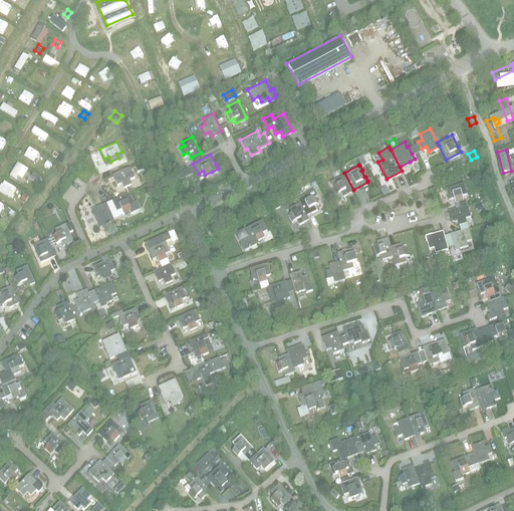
[(130,178),(134,176),(130,166),(112,174),(116,184),(121,181),(123,186),(132,183),(130,178)]
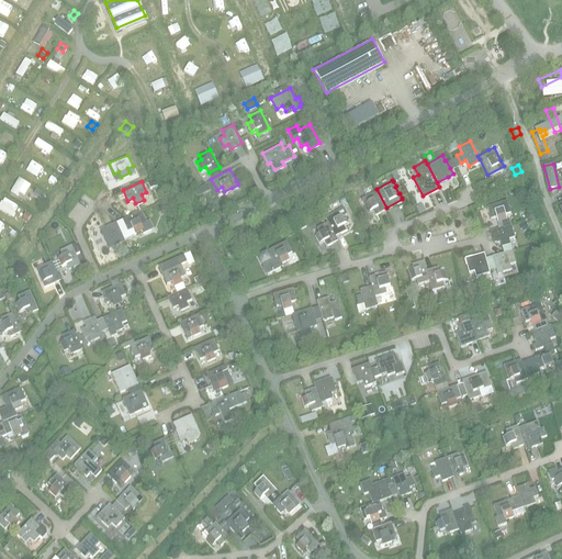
[(36,187),(34,191),(42,197),(45,192),(36,187)]
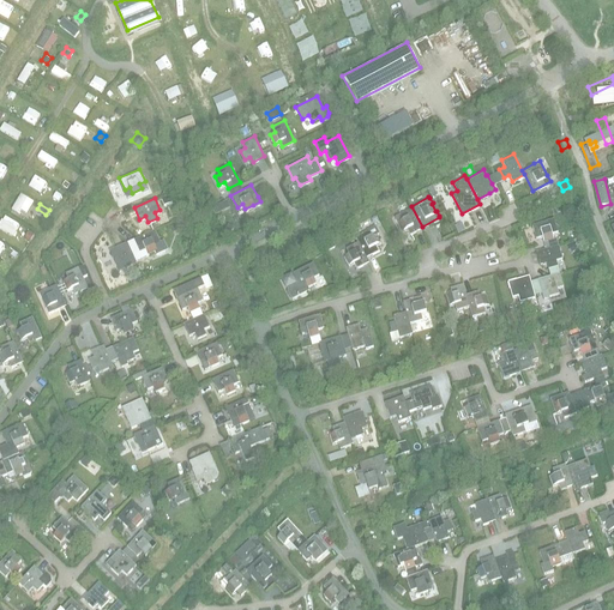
[(422,227),(411,206),(396,215),(395,216),(402,229),(407,227),(410,233),(422,227)]
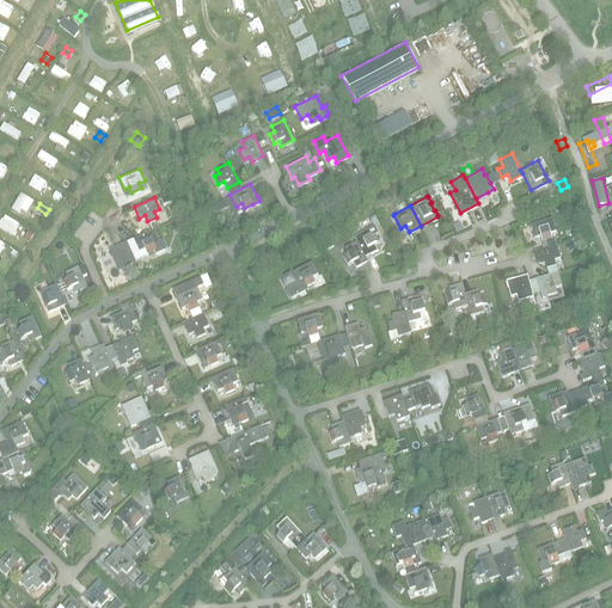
[(531,223),(534,237),(540,234),(543,240),(552,238),(550,232),(557,231),(552,216),(531,223)]
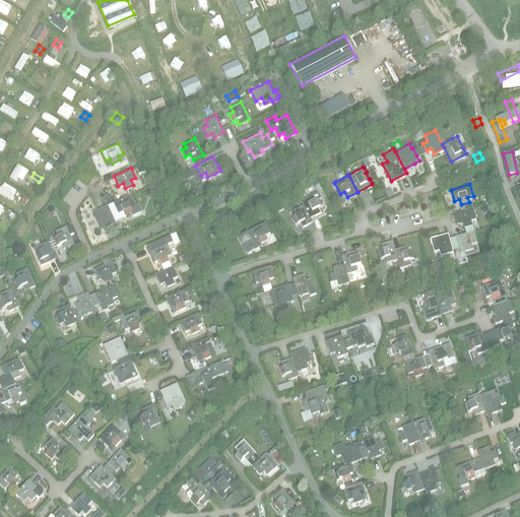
[(152,187),(144,190),(146,195),(154,192),(152,187)]
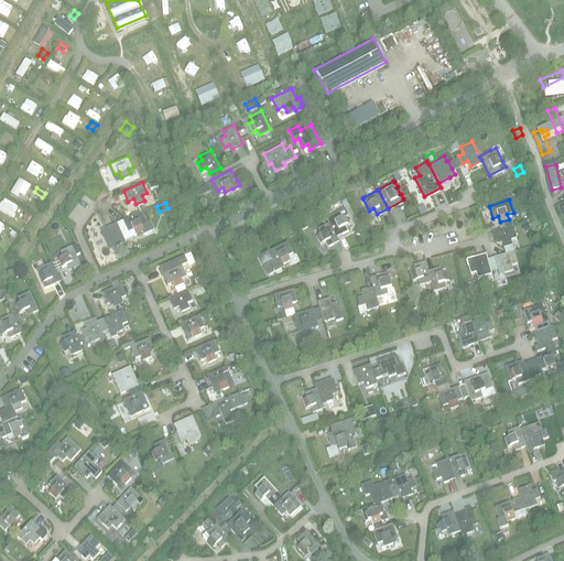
[(208,204),(205,209),(209,213),(214,207),(208,204)]
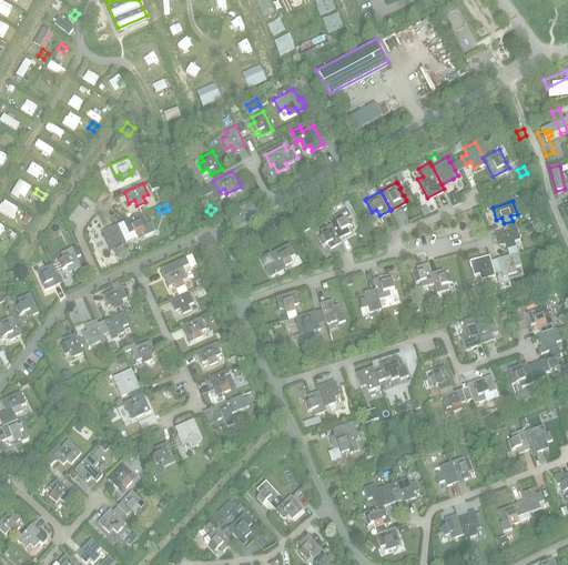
[(338,212),(328,218),(331,222),(338,236),(351,230),(348,224),(351,223),(347,217),(351,214),(347,208),(340,211),(340,212),(340,213),(338,212)]
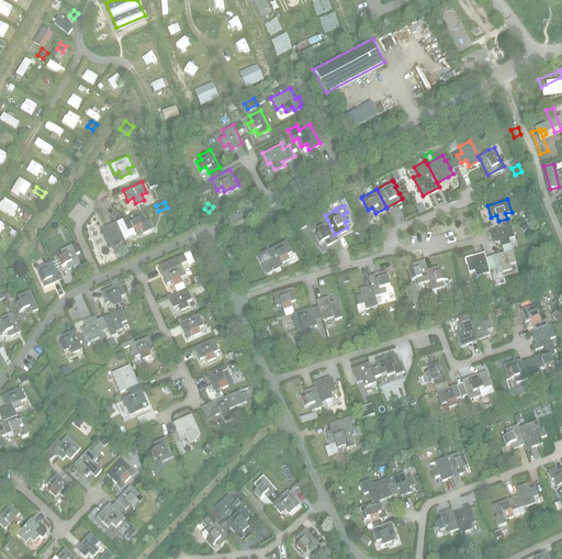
[(26,209),(22,215),(27,219),(32,212),(26,209)]
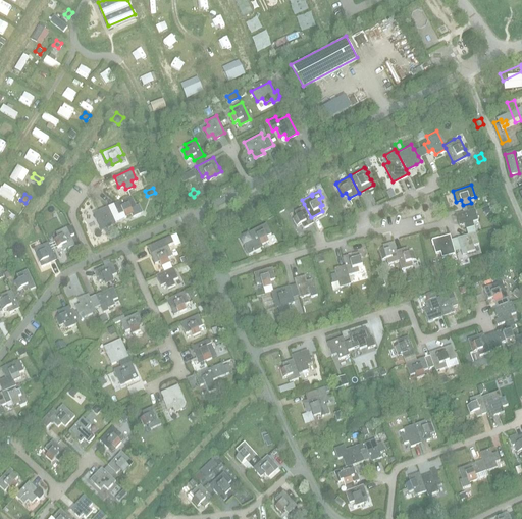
[(113,202),(117,213),(122,211),(124,215),(131,213),(133,215),(140,212),(141,208),(138,203),(136,205),(131,195),(114,202),(113,202)]
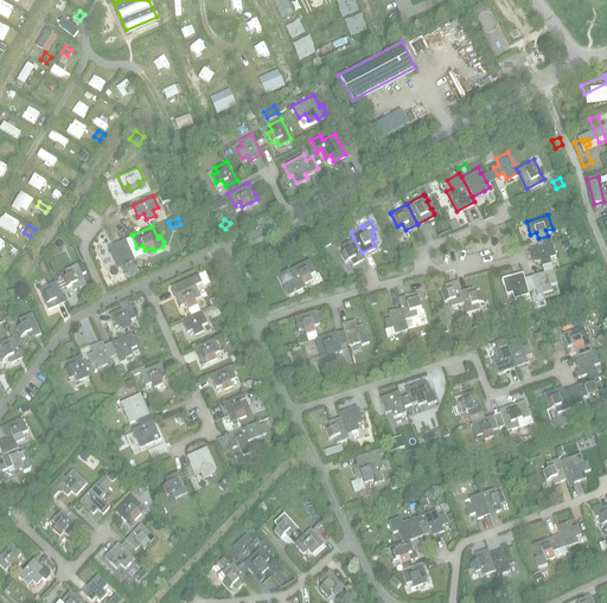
[(353,237),(352,238),(342,243),(344,249),(340,251),(345,261),(350,258),(352,264),(364,257),(362,252),(353,237)]
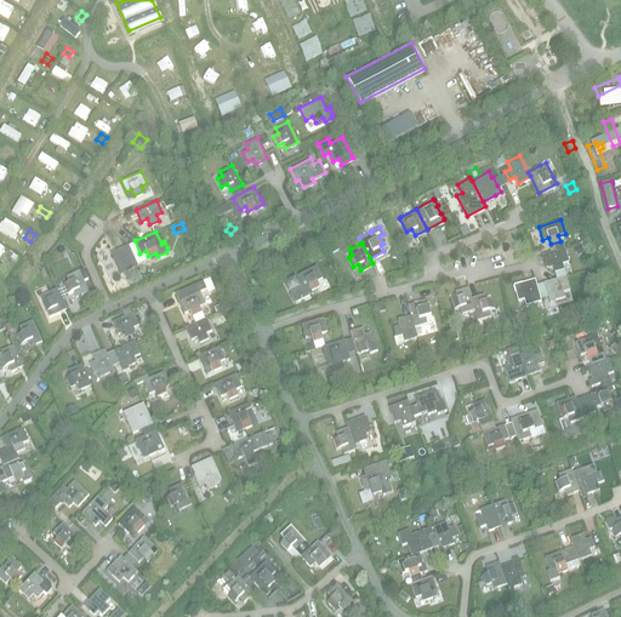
[(117,249),(112,251),(121,273),(126,270),(137,264),(129,244),(119,247),(117,249)]
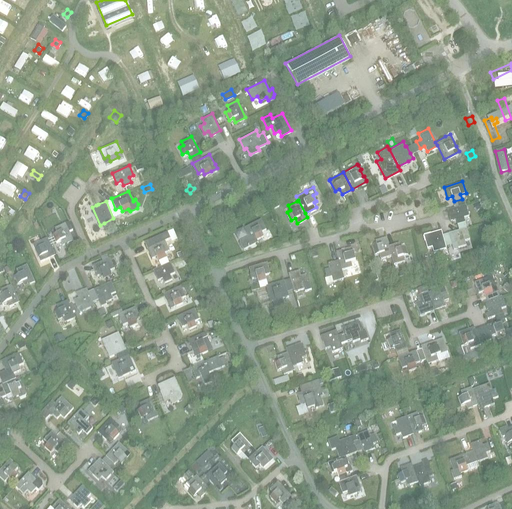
[(464,216),(469,214),(466,203),(447,209),(450,220),(456,219),(457,223),(465,221),(464,216)]
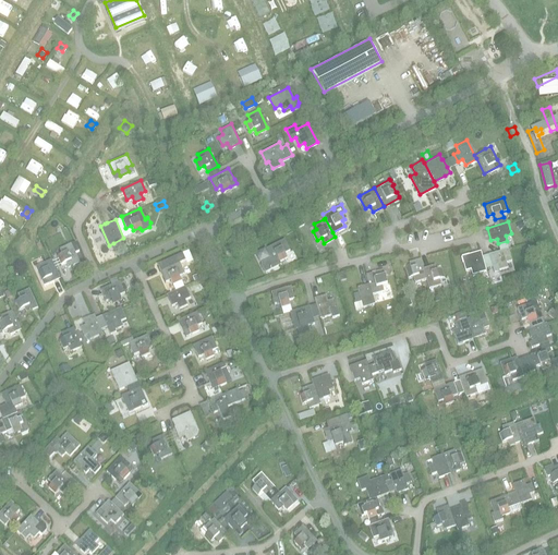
[(266,246),(270,255),(261,261),(266,270),(281,263),(280,260),(288,256),(284,251),(290,249),(284,237),(266,246)]
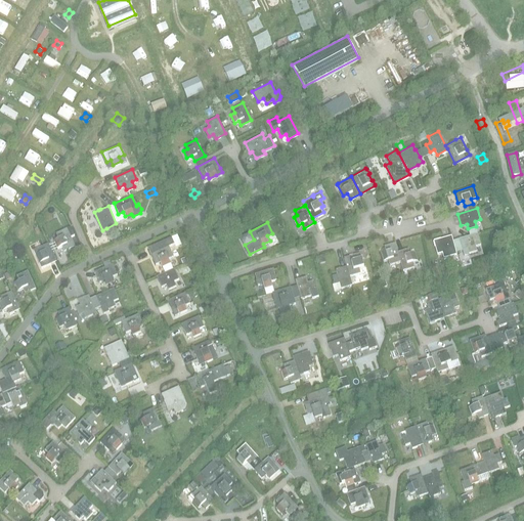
[(54,240),(57,247),(61,245),(64,250),(75,245),(67,227),(56,232),(58,237),(54,240)]
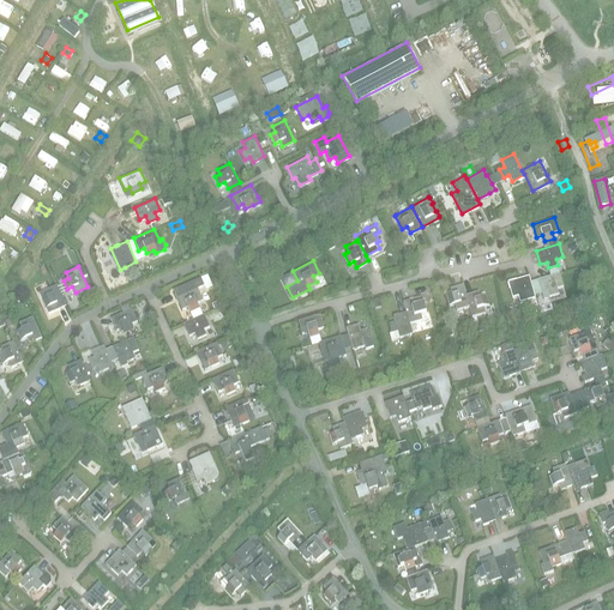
[(138,267),(131,271),(134,278),(142,275),(138,267)]
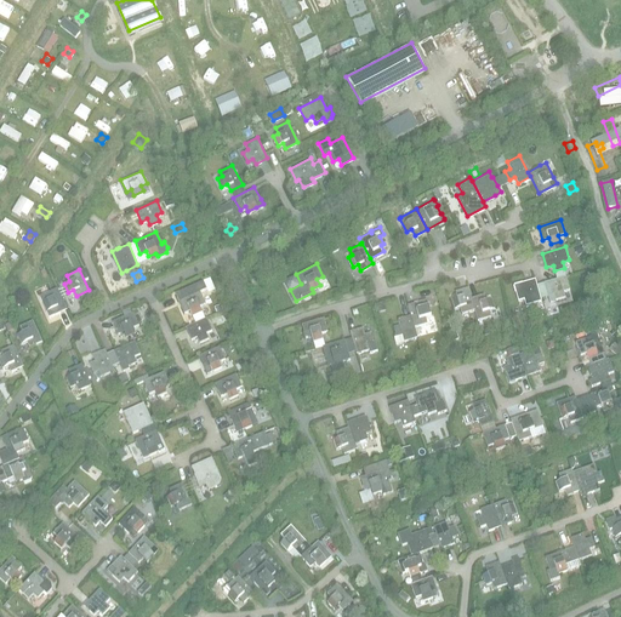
[(581,273),(584,283),(592,281),(590,270),(581,273)]
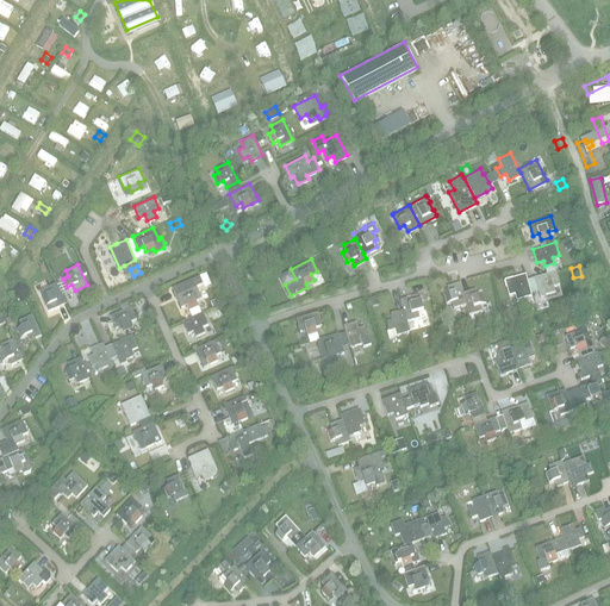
[(534,276),(539,294),(554,291),(553,285),(559,282),(555,269),(534,276)]
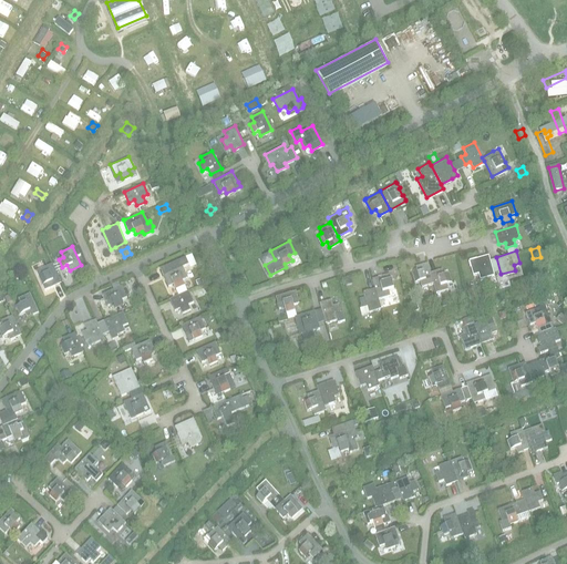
[(471,258),(475,273),(481,272),(482,277),(494,274),(488,254),(471,258)]
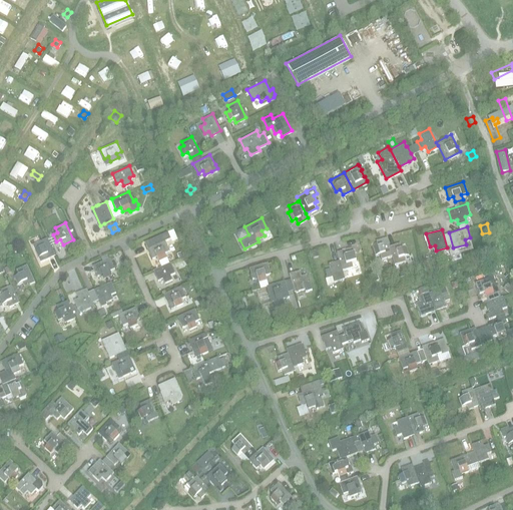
[(169,249),(164,239),(170,237),(167,230),(144,241),(151,258),(156,256),(159,261),(166,257),(164,251),(169,249)]
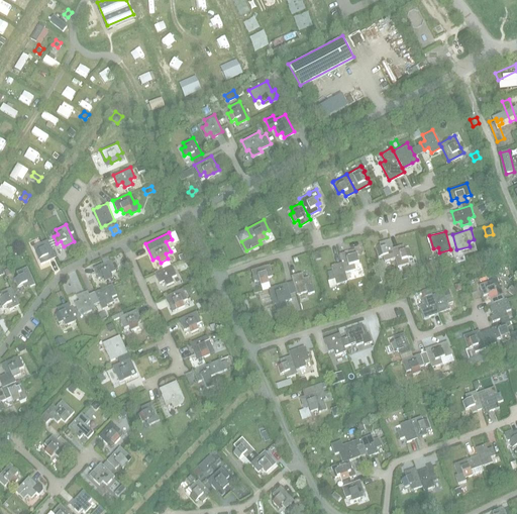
[(385,261),(396,257),(393,247),(393,246),(390,238),(379,241),(381,247),(376,248),(378,257),(383,254),(385,261)]
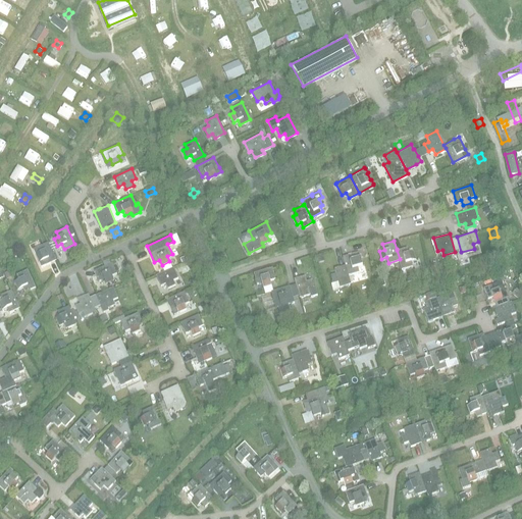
[(38,246),(34,248),(42,265),(46,263),(56,259),(48,242),(38,246)]
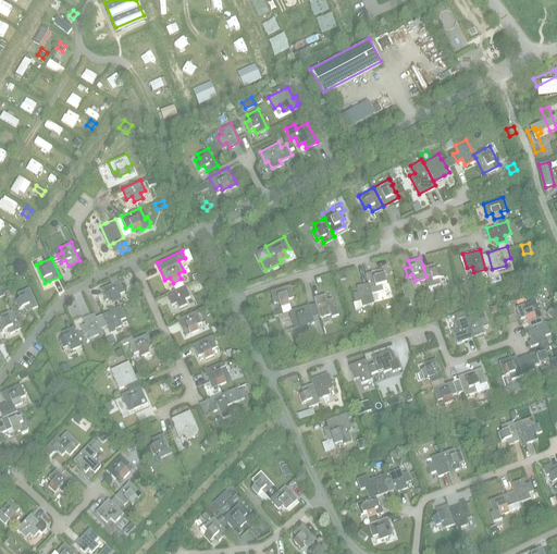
[(426,277),(429,286),(441,283),(438,278),(443,275),(441,267),(436,269),(434,262),(423,266),(423,267),(426,277)]
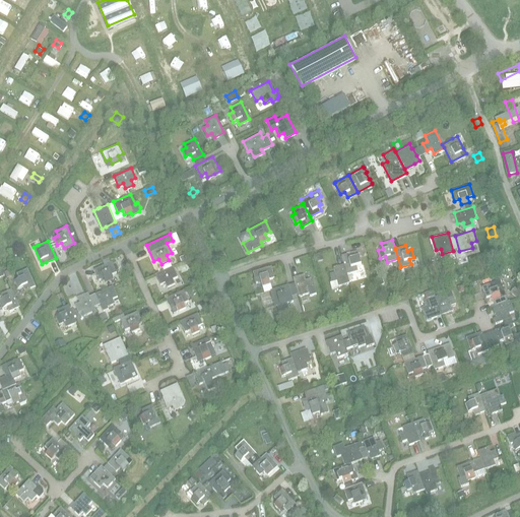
[(341,254),(343,263),(346,273),(358,270),(356,264),(361,263),(356,250),(341,254)]
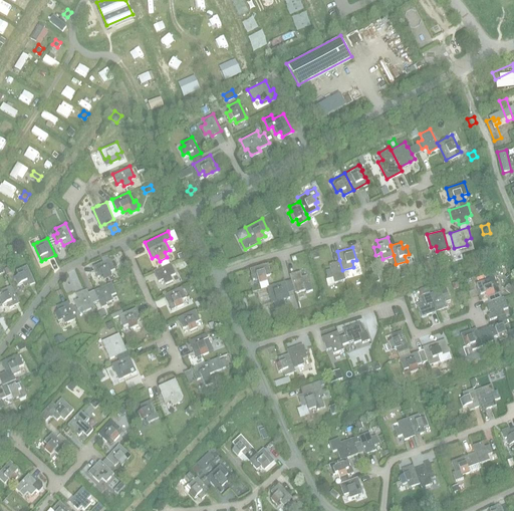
[(317,249),(310,251),(312,257),(319,255),(317,249)]
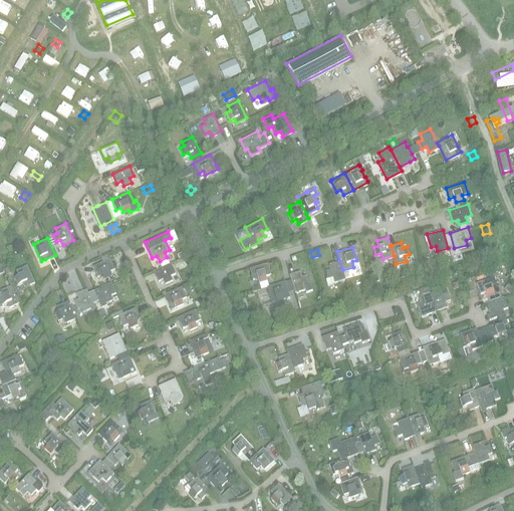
[(102,260),(92,265),(97,276),(102,273),(104,278),(111,275),(109,270),(114,268),(110,257),(108,258),(107,254),(100,257),(102,260)]
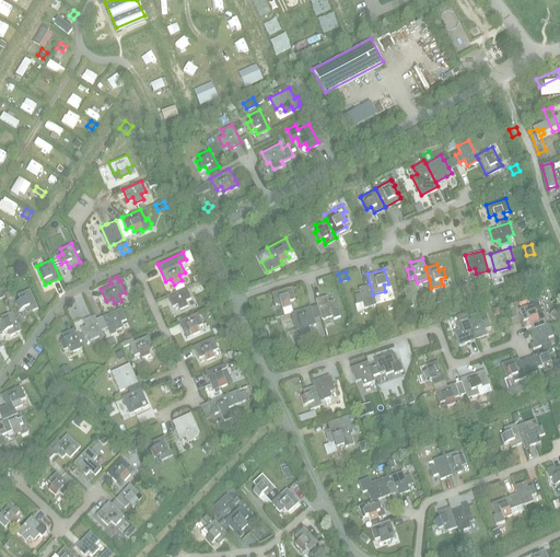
[(370,283),(359,287),(360,293),(354,294),(358,303),(362,302),(364,308),(376,304),(373,294),(370,283)]
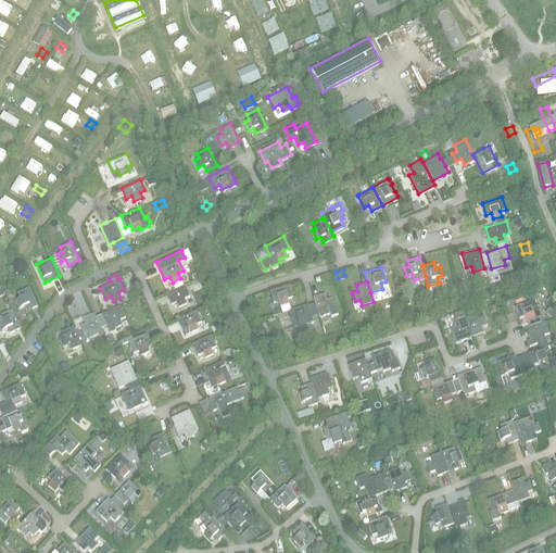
[(460,289),(467,291),(469,284),(462,281),(460,289)]
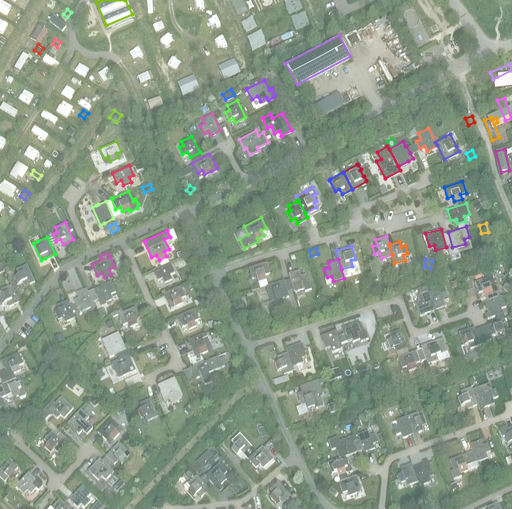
[(152,269),(157,279),(162,277),(164,281),(172,278),(169,274),(174,272),(170,261),(152,269)]
